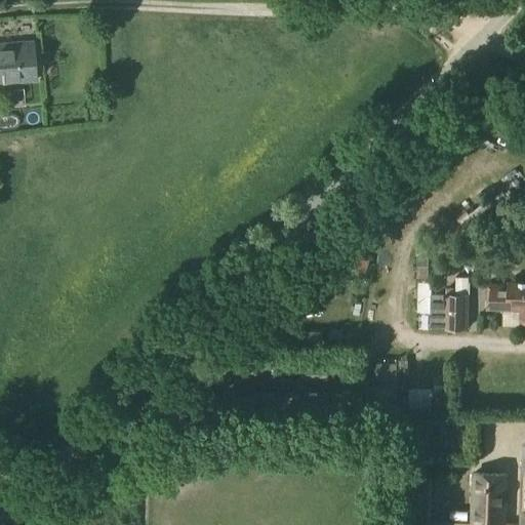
[(31,41),(0,43),(0,82),(35,80),(31,41)]
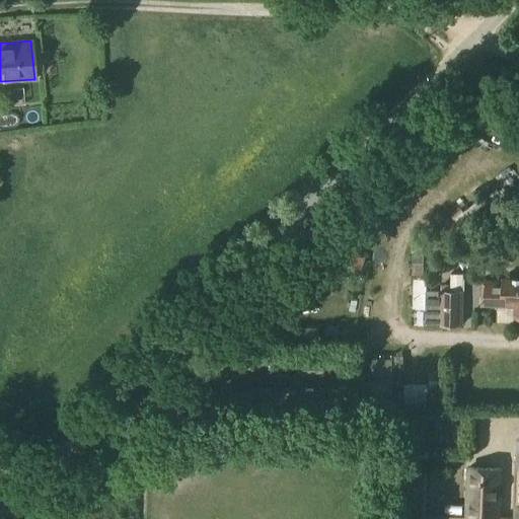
[(455,120),(450,129),(457,134),(463,125),(455,120)]
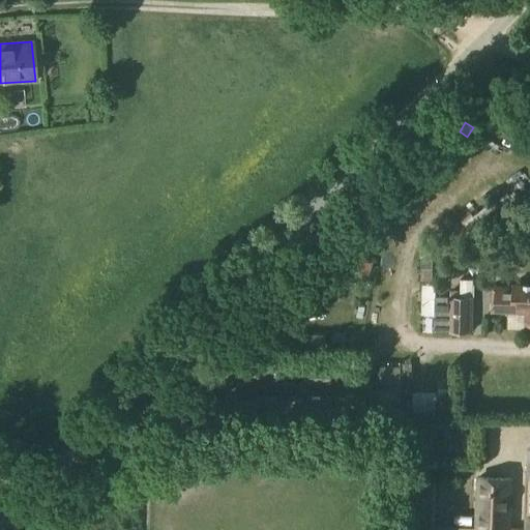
[(470,213),(460,222),(480,245),(509,221),(493,200),(473,216),(470,213)]
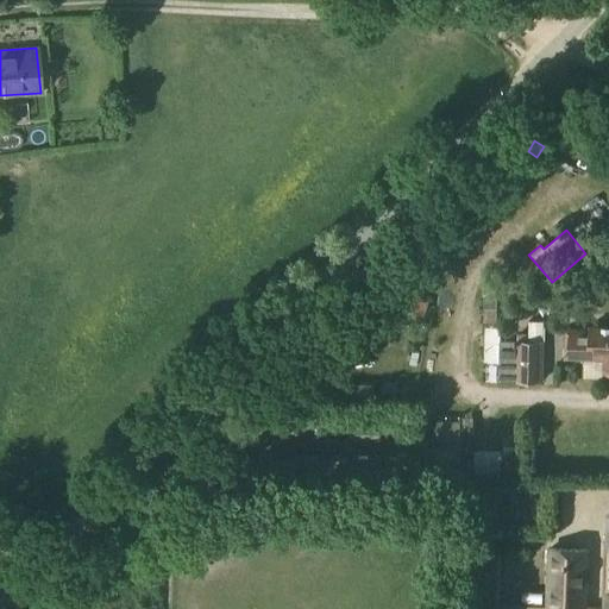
[(413,295),(408,308),(422,314),(427,301),(413,295)]
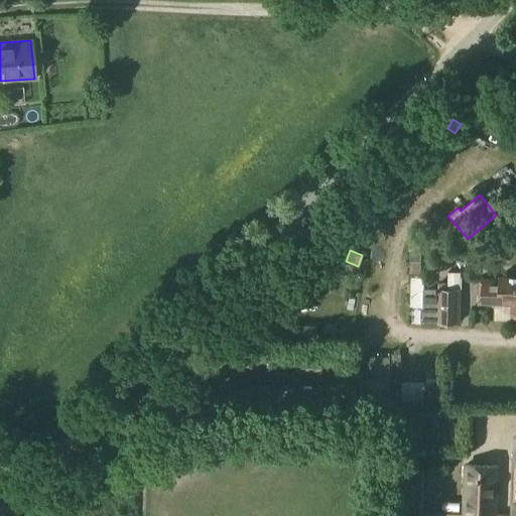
[(438,281),(438,288),(460,289),(460,272),(447,272),(446,281),(438,281)]
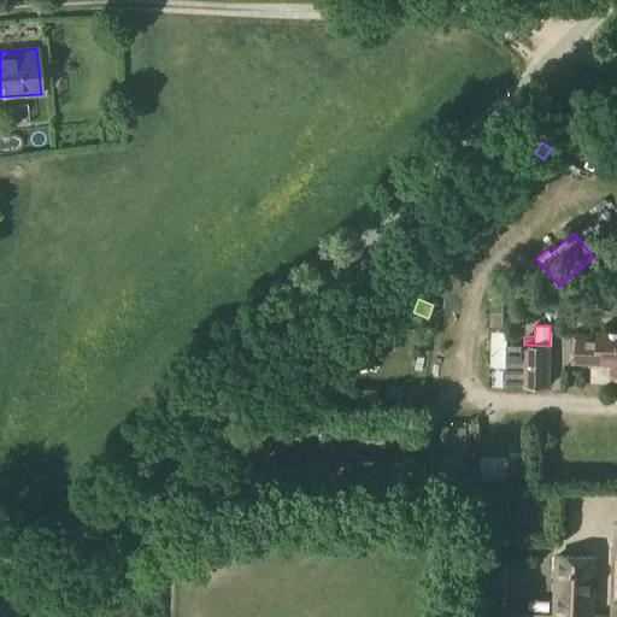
[(571,362),(571,363),(611,365),(611,378),(616,377),(616,330),(597,330),(597,334),(573,333),(573,334),(575,335),(574,362),(571,362)]
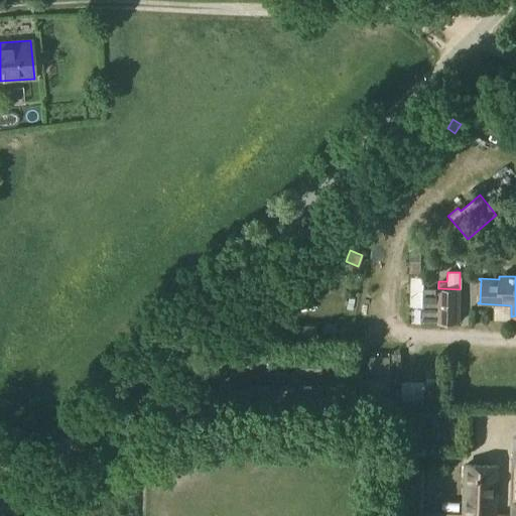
[(422,306),(422,320),(427,320),(436,320),(437,289),(427,288),(422,288),(422,306)]
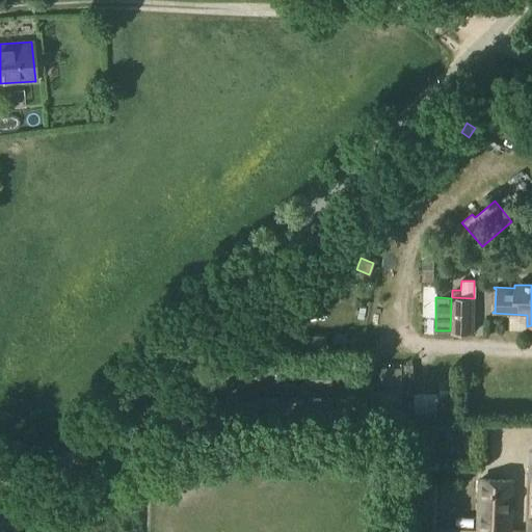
[(452,297),(451,298),(450,330),(472,331),(474,298),(452,297)]
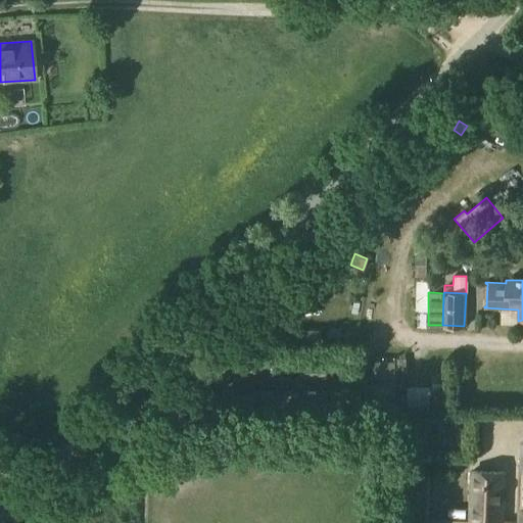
[(396,358),(396,370),(406,370),(406,358),(396,358)]
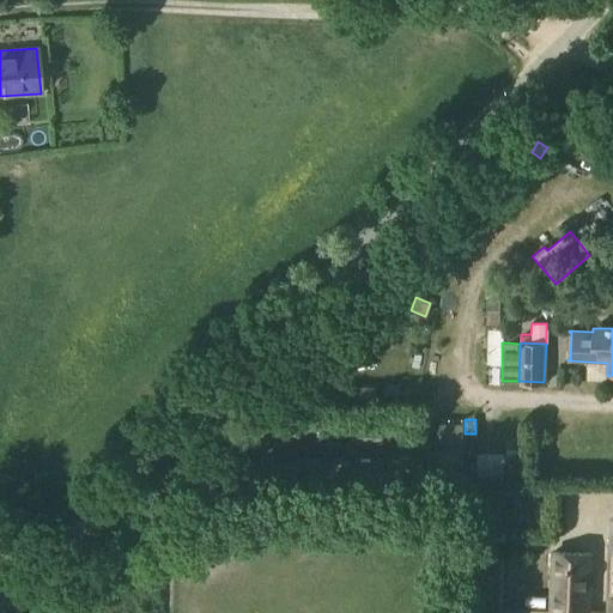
[(497,434),(497,456),(510,455),(509,432),(497,434)]
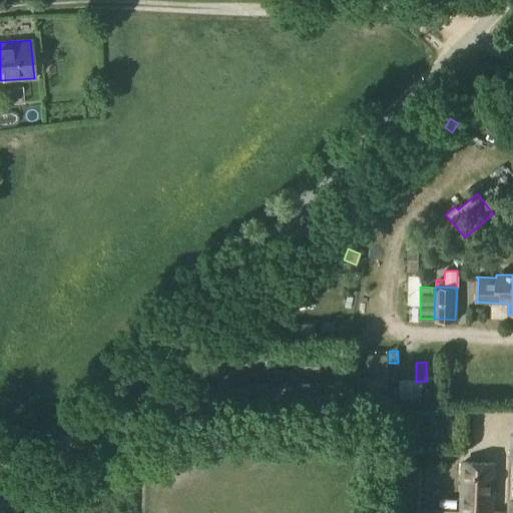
[(395,381),(414,382),(414,366),(395,365),(395,381)]
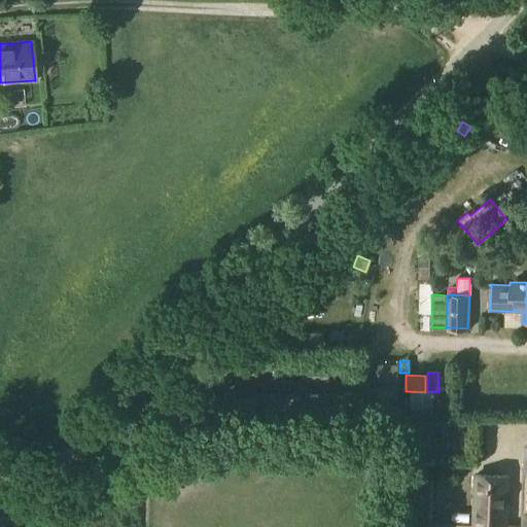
[(393,389),(364,389),(364,414),(393,414),(393,389)]
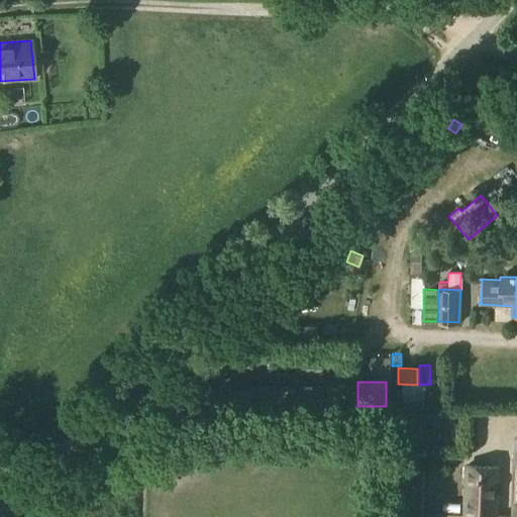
[(496,516),(498,467),(485,466),(466,464),(463,516),(496,516)]
